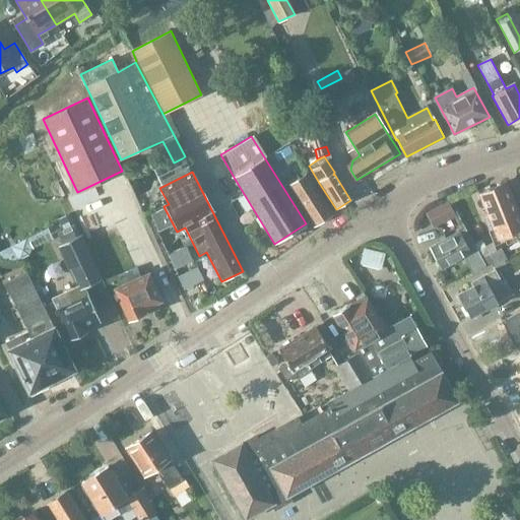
[(286,183),(311,220),(315,226),(330,216),(304,177),(294,184),(291,180),(286,183)]
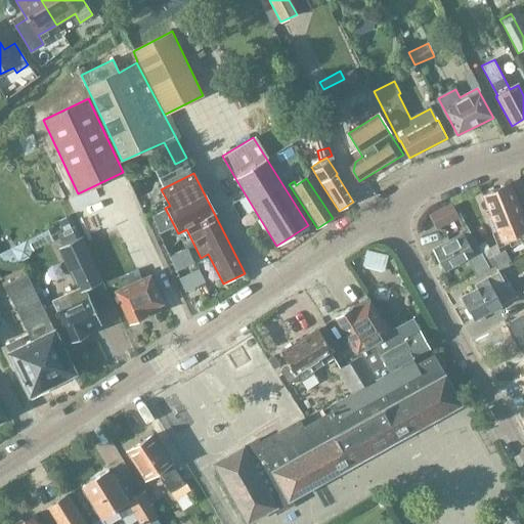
[(523,229),(523,218),(510,183),(481,194),(499,239),(523,229)]
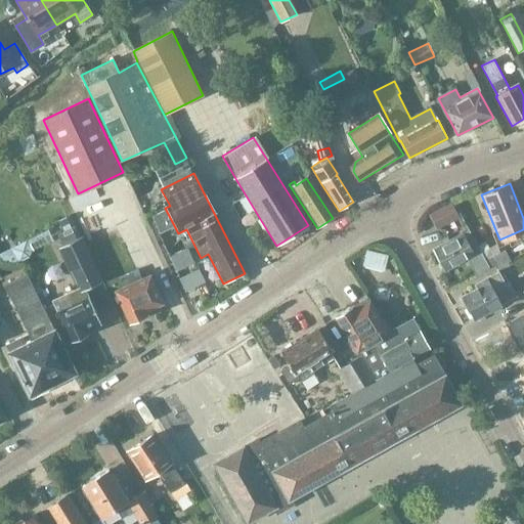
[(57,234),(62,246),(58,248),(78,290),(53,301),(58,312),(57,312),(71,342),(88,334),(86,331),(100,323),(86,290),(102,282),(82,237),(76,239),(72,230),(77,228),(71,215),(57,221),(62,232),(57,234)]
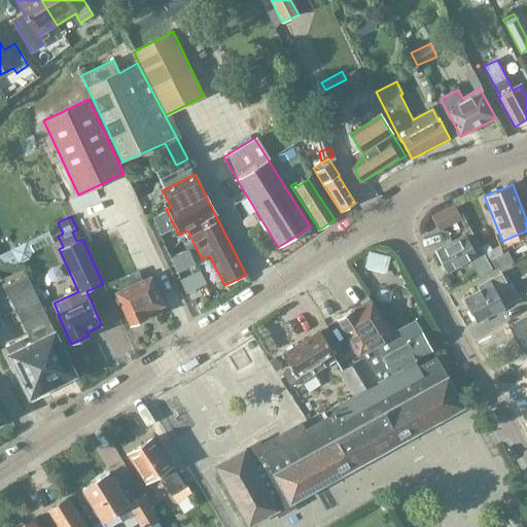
[(471,232),(460,238),(436,250),(447,271),(468,259),(477,277),(491,270),(471,232)]
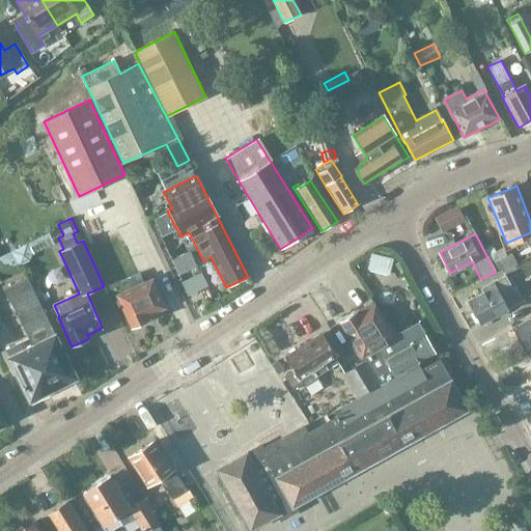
[(178,249),(165,255),(171,268),(185,261),(178,249)]
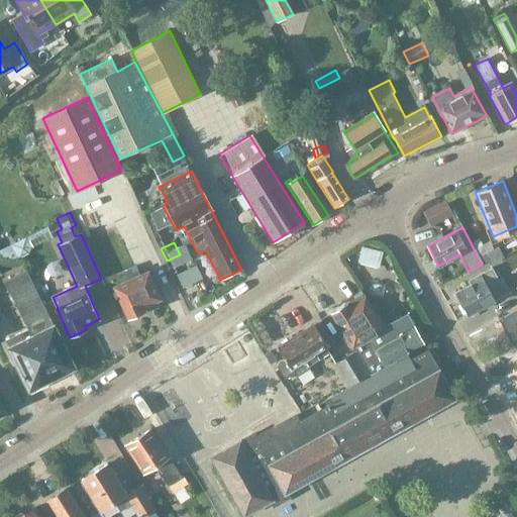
[(176,275),(182,289),(202,279),(195,266),(176,275)]
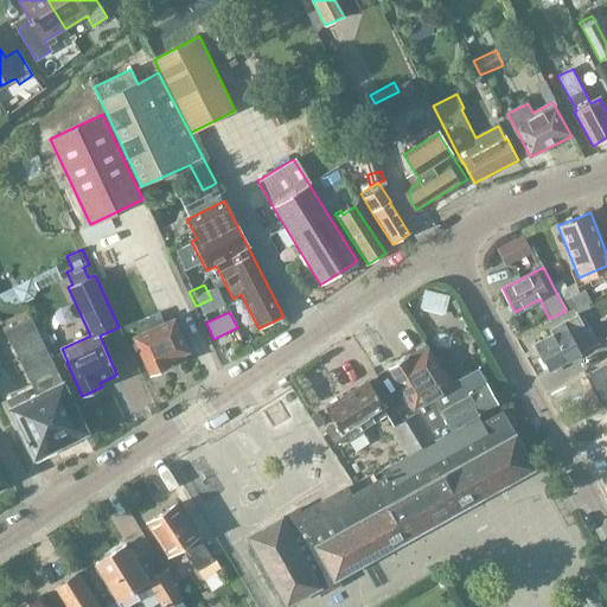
[(549,371),(581,353),(599,343),(590,328),(586,331),(576,315),(549,331),(551,334),(535,344),(549,371)]
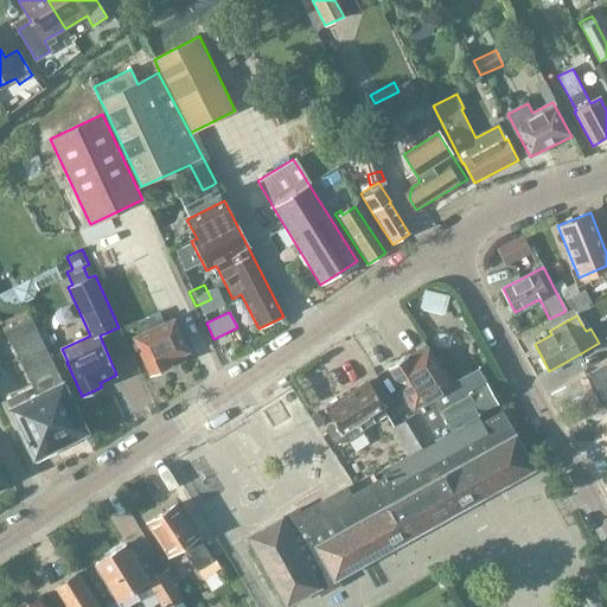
[(168,364),(189,355),(174,320),(165,324),(163,319),(157,321),(155,317),(139,324),(144,334),(134,338),(151,376),(170,368),(168,364)]
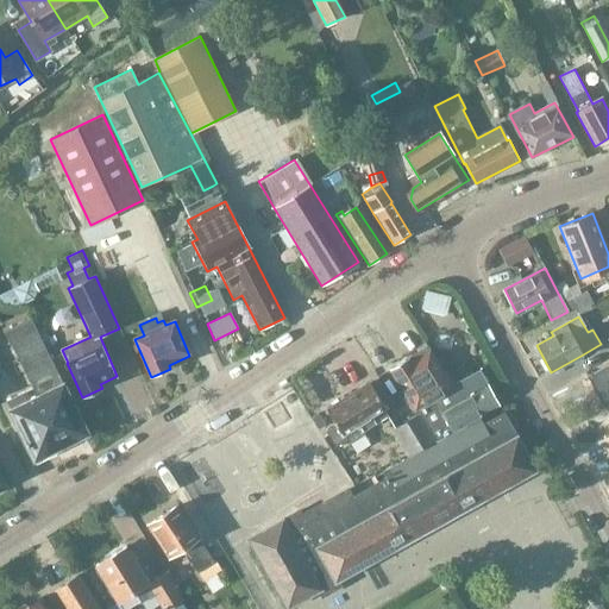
[(55,450),(87,433),(31,319),(5,332),(37,397),(29,401),(27,397),(31,395),(30,391),(7,402),(10,408),(8,408),(36,464),(57,454),(55,450)]
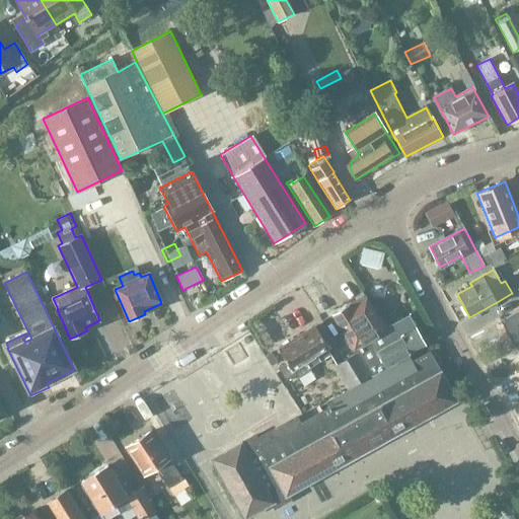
[(347,306),(331,316),(353,352),(354,351),(357,354),(345,361),(358,383),(372,375),(372,376),(424,346),(415,331),(418,329),(409,314),(383,329),(365,299),(349,309),(347,306)]
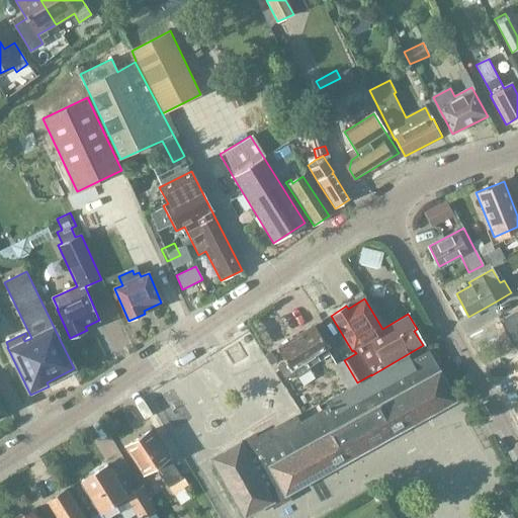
[(517,310),(500,320),(515,348),(517,346),(517,310)]
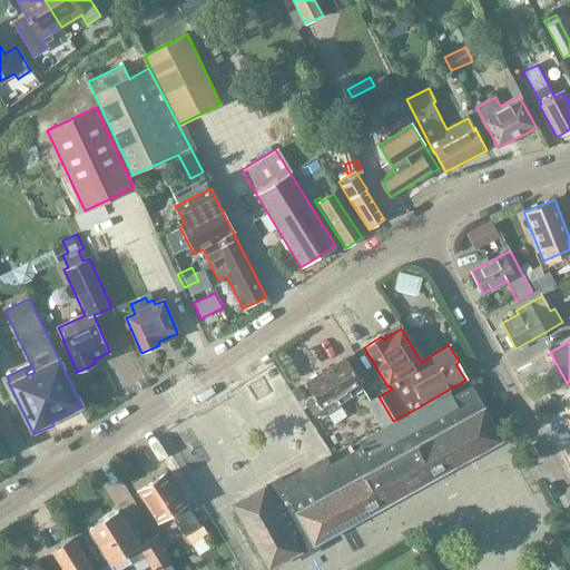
[(345,360),(304,386),(313,401),(305,406),(313,419),(325,412),(327,415),(341,406),(338,403),(347,397),(344,393),(360,383),(345,360)]
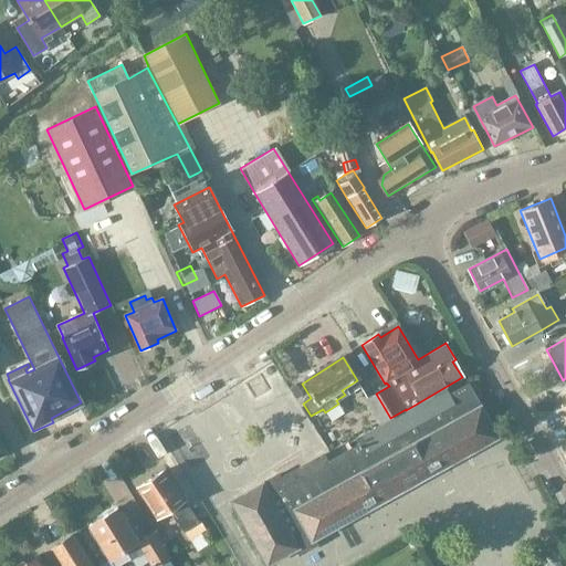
[(243,391),(254,386),(248,371),(237,378),(243,391)]
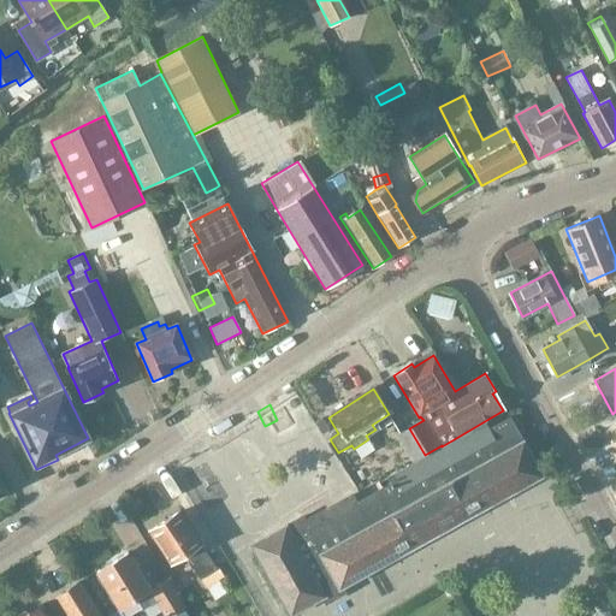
[(539,478),(509,421),(489,432),(485,426),(394,477),(397,481),(354,504),(350,497),(312,517),(317,526),(307,531),(300,519),(284,527),(284,528),(252,546),(290,615),(321,598),(324,603),(341,593),(338,588),(539,478)]
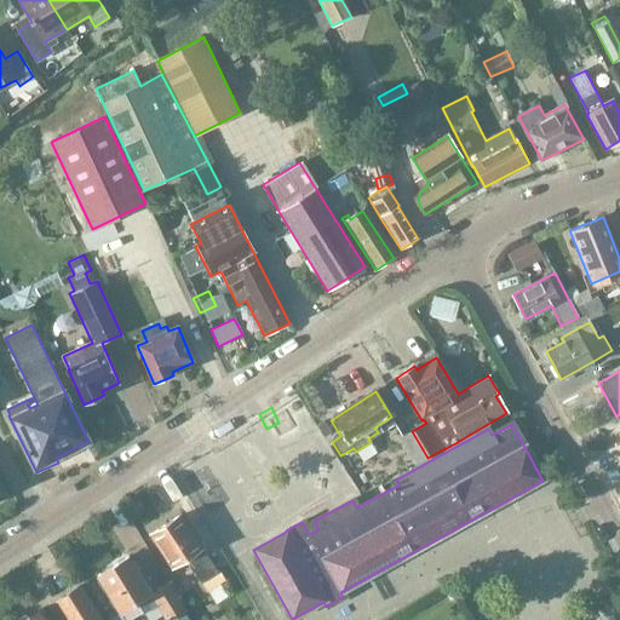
[(428,458),(412,431),(397,441),(414,466),(428,458)]
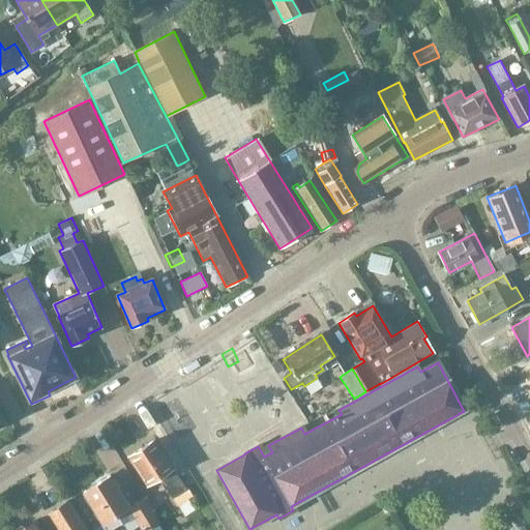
[(155,442),(129,458),(147,486),(158,477),(172,499),(185,491),(155,442)]
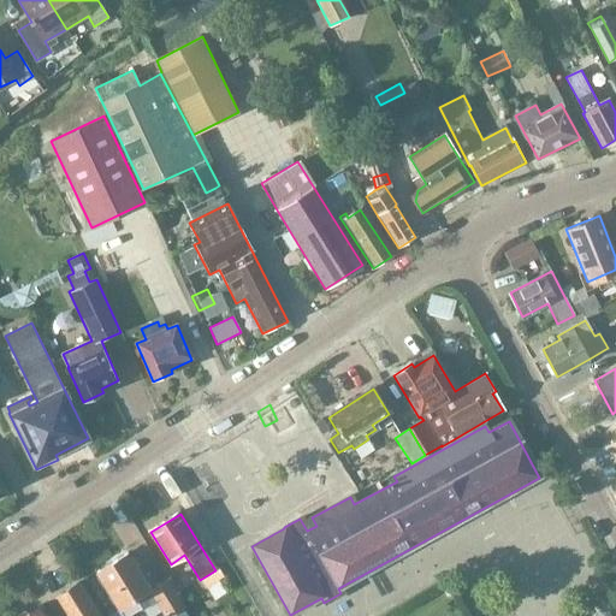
[(165,615),(170,615),(183,608),(166,580),(154,587),(148,575),(143,579),(128,554),(96,573),(119,611),(137,600),(143,610),(157,603),(165,615)]
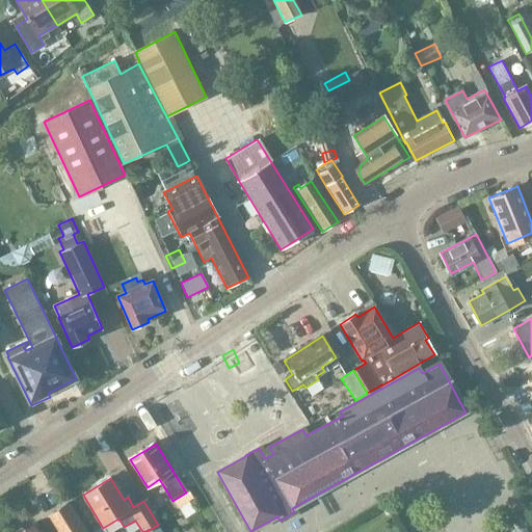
[(85,531),(69,504),(47,517),(55,531),(41,531),(36,525),(23,531),(85,531)]
